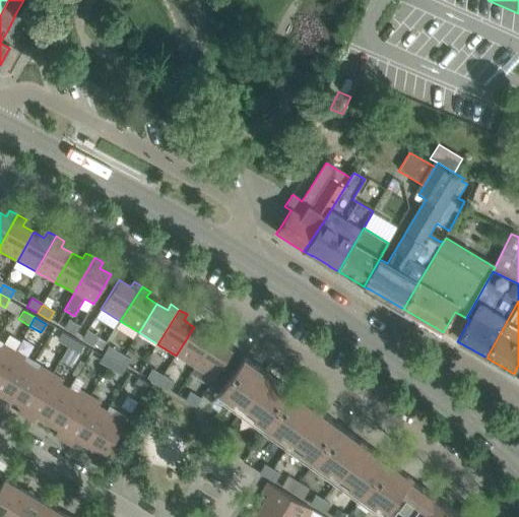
[(74,336),(80,327),(68,320),(63,329),(74,336)]
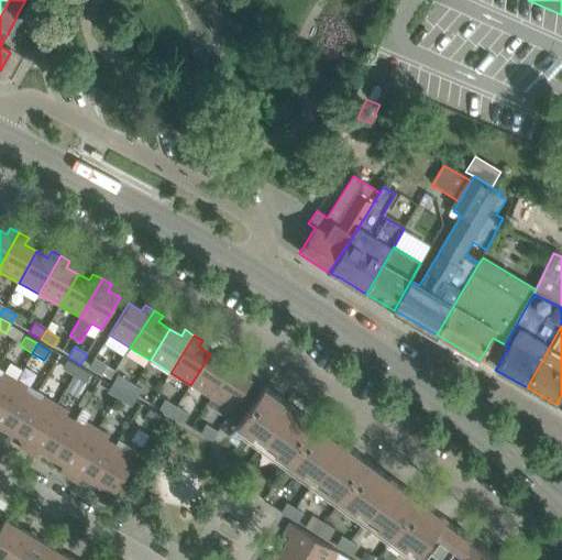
[(210,398),(234,361),(226,355),(221,361),(210,354),(190,385),(210,398)]
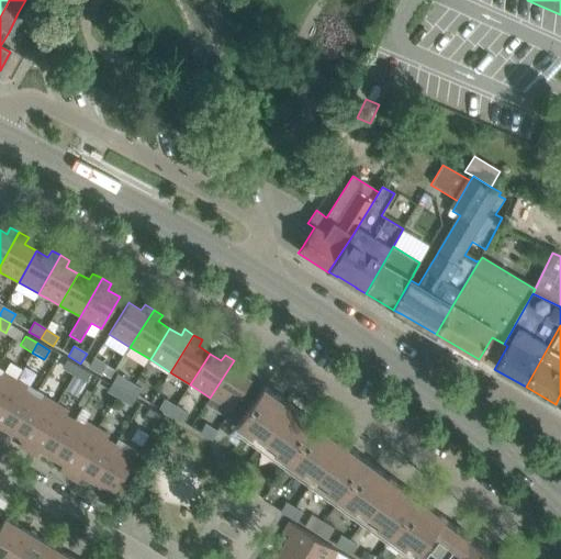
[(105,365),(93,358),(88,367),(100,375),(105,365)]
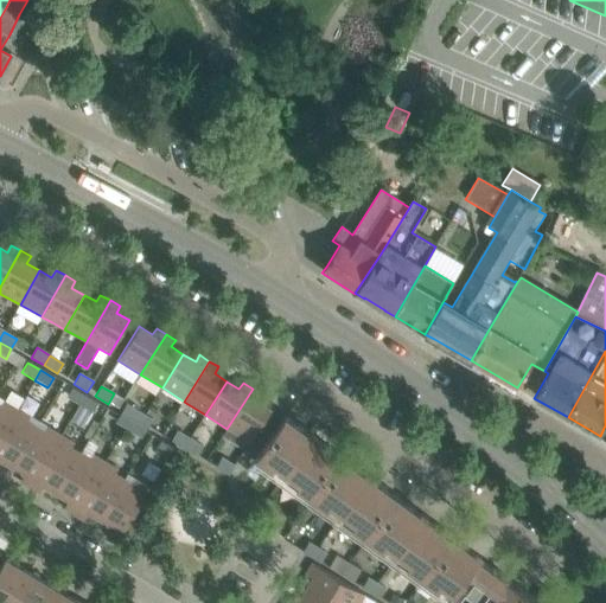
[(78,406),(84,396),(71,389),(65,398),(78,406)]
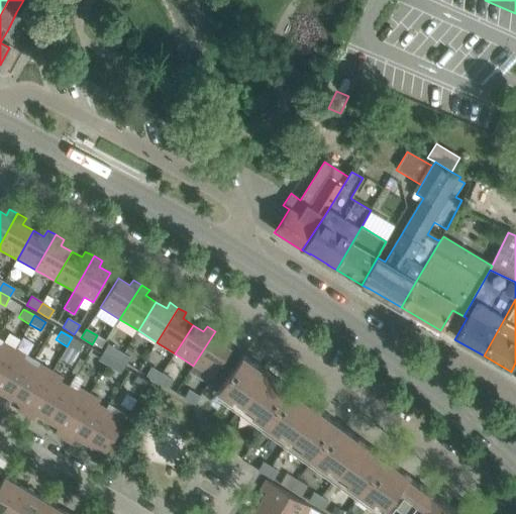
[(212,378),(230,348),(219,341),(223,336),(215,331),(193,366),(212,378)]
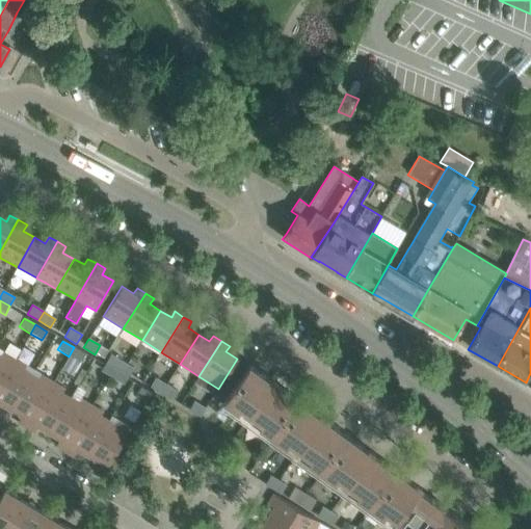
[(74,347),(69,356),(80,363),(85,354),(74,347)]
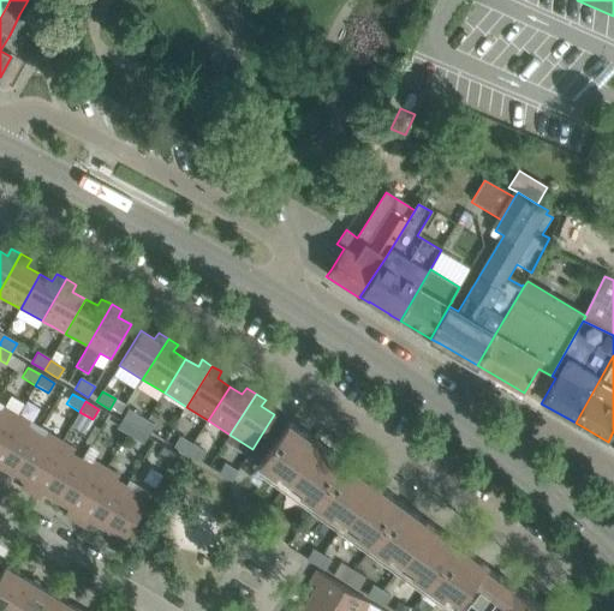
[(0,443),(17,417),(4,409),(1,413),(0,412),(0,443)]
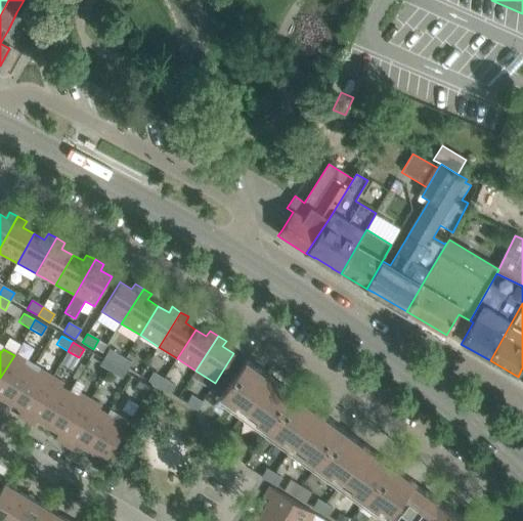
[(115,364),(120,356),(109,349),(103,358),(115,364)]
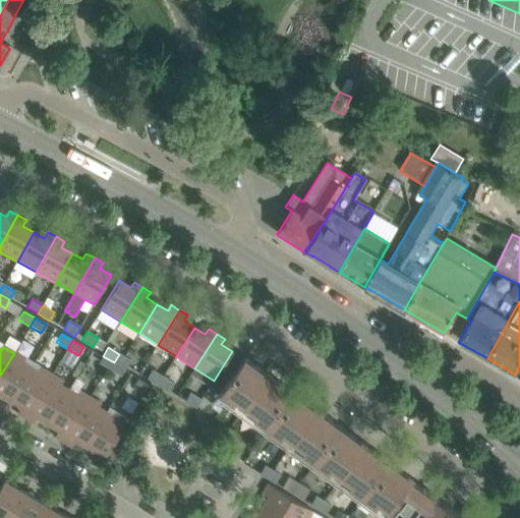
[(10,403),(31,368),(22,363),(24,360),(14,353),(0,376),(0,398),(10,403)]
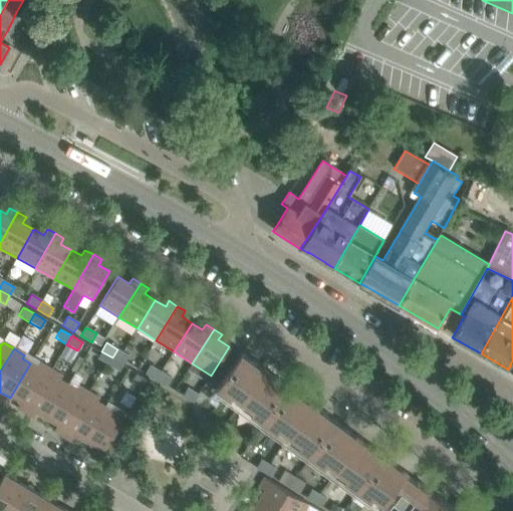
[(112,357),(123,364),(129,356),(117,349),(112,357)]
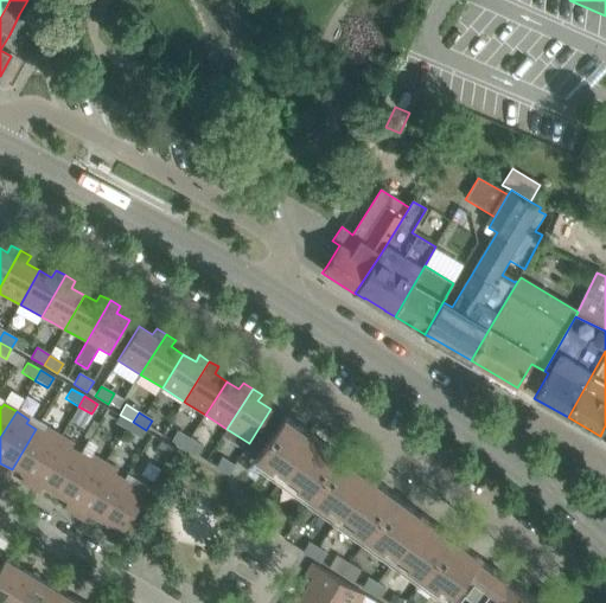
[(127,431),(133,422),(120,415),(114,424),(127,431)]
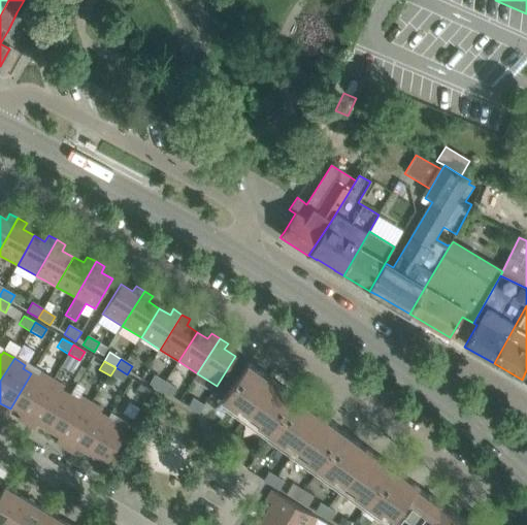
[(418,487),(272,382),(248,364),(223,398),(236,408),(240,404),(261,420),(258,424),(285,444),(288,439),(309,455),(306,459),(333,479),(336,474),(358,490),(355,494),(381,514),(385,510),(396,518),(400,511),(412,519),(420,507),(436,519),(432,524),(469,524),(440,503),(439,505),(417,489),(418,487)]
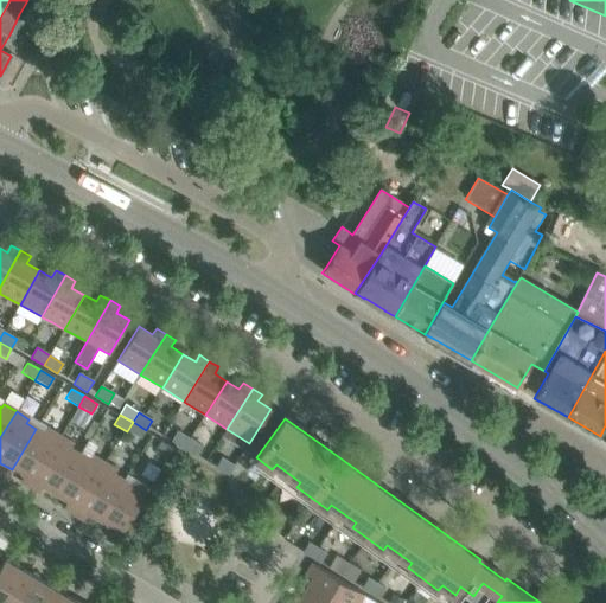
[(140,440),(146,430),(133,422),(127,431),(140,440)]
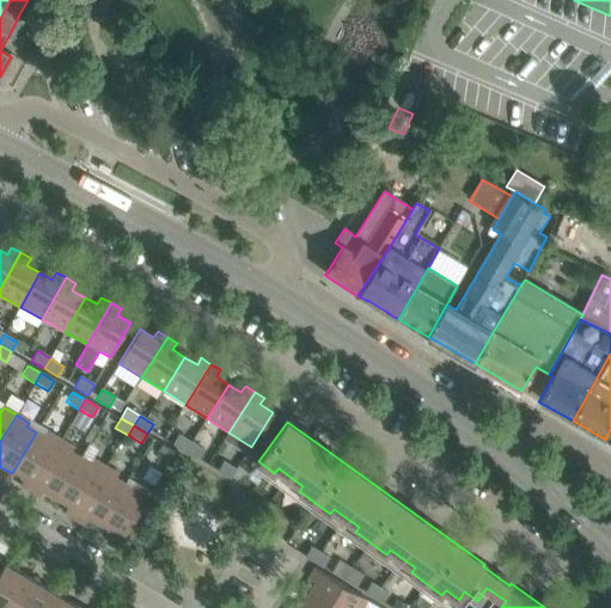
[(30,493),(61,441),(48,434),(46,438),(36,433),(12,473),(24,480),(20,487),(30,493)]
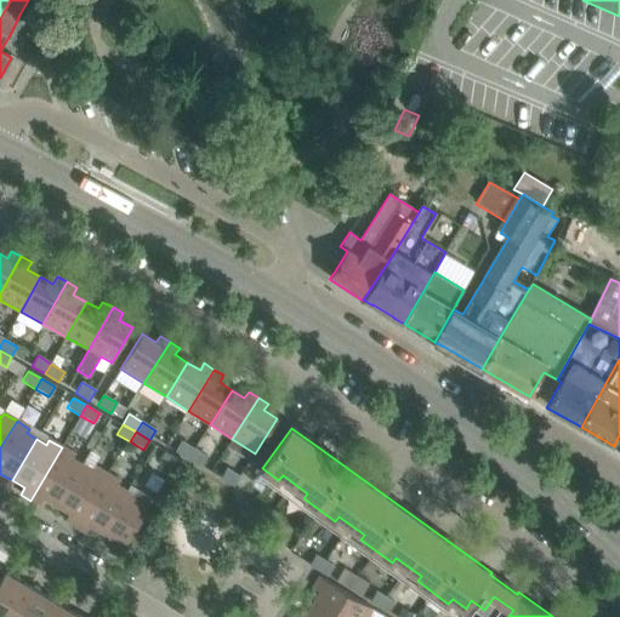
[(188,460),(194,451),(181,443),(175,452),(188,460)]
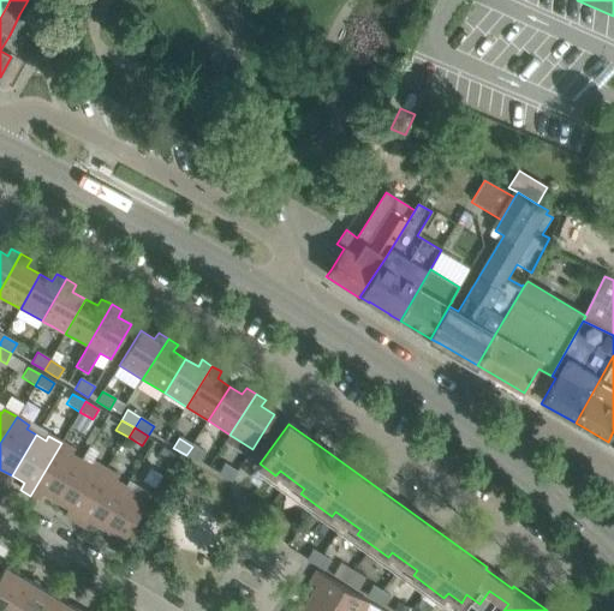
[(57,502),(81,461),(71,455),(73,451),(61,443),(30,496),(40,502),(43,495),(57,502)]
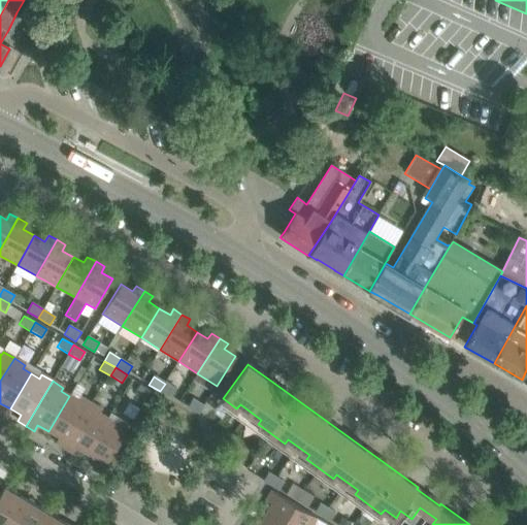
[(91,404),(79,397),(85,389),(76,384),(69,396),(48,431),(59,437),(56,444),(64,449),(91,404)]
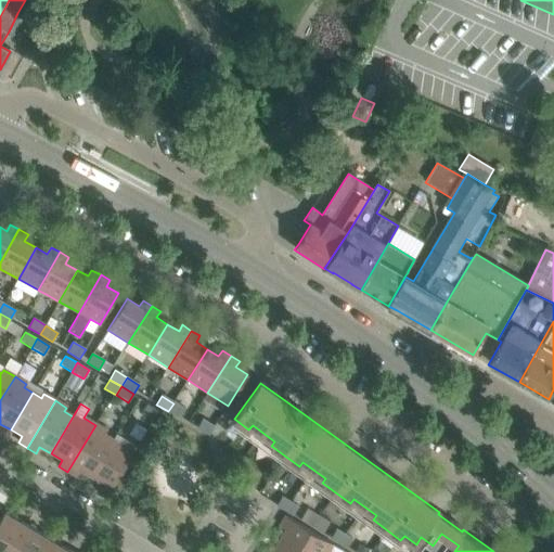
[(168,411),(180,419),(184,410),(174,403),(168,411)]
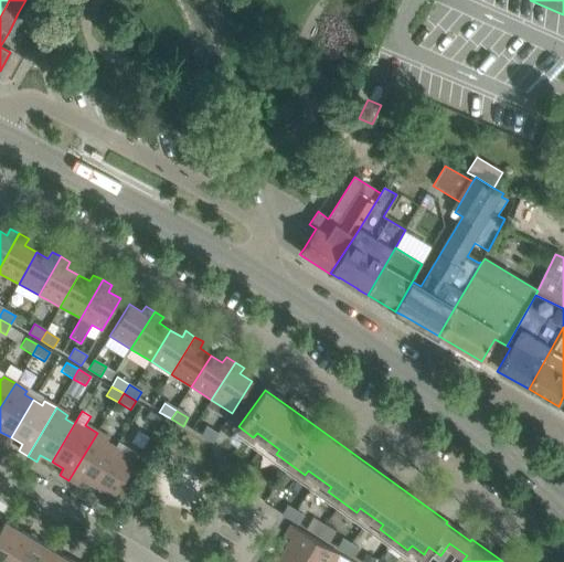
[(157,427),(161,420),(149,412),(145,421),(157,427)]
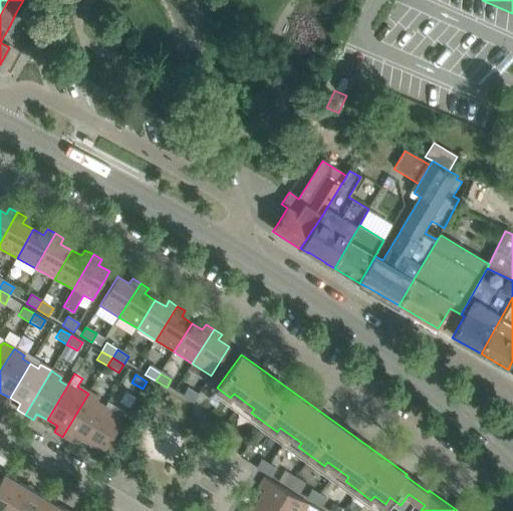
[(194,404),(198,396),(187,390),(183,397),(194,404)]
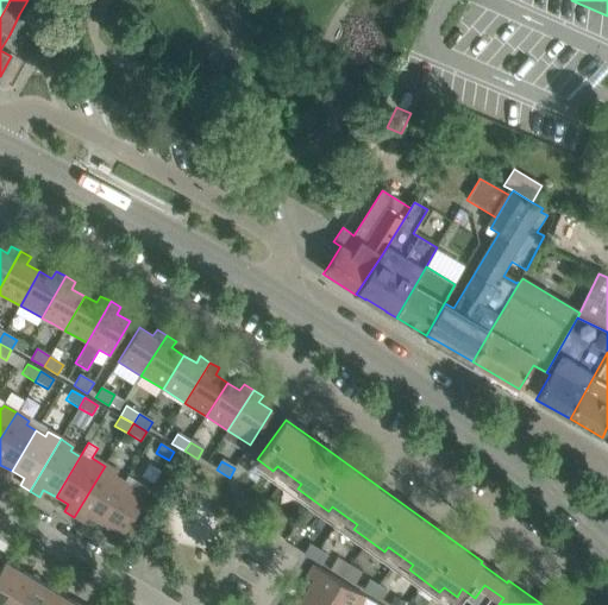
[(100,523),(124,483),(114,477),(117,473),(105,466),(74,517),(83,523),(87,516),(100,523)]
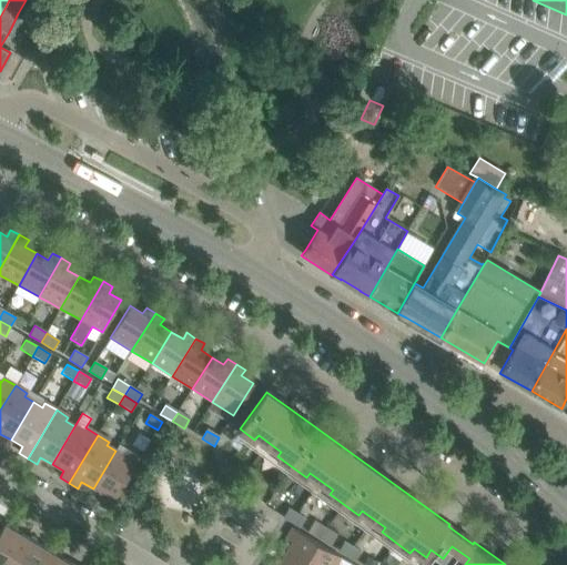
[(111,507),(140,460),(127,453),(124,456),(115,451),(93,488),(104,495),(101,502),(111,507)]
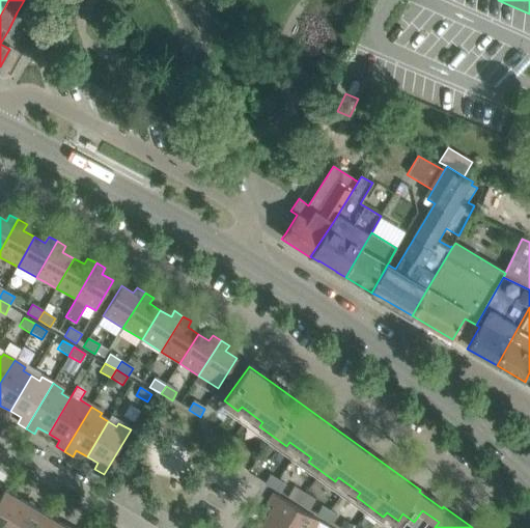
[(265,484),(280,494),(285,485),(270,476),(265,484)]
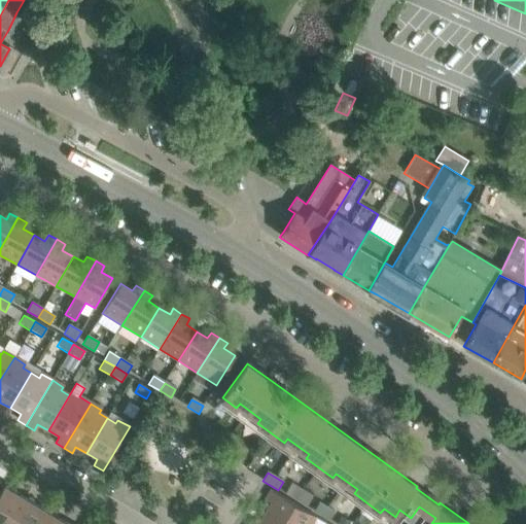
[(291,484),(285,494),(307,507),(313,497),(291,484)]
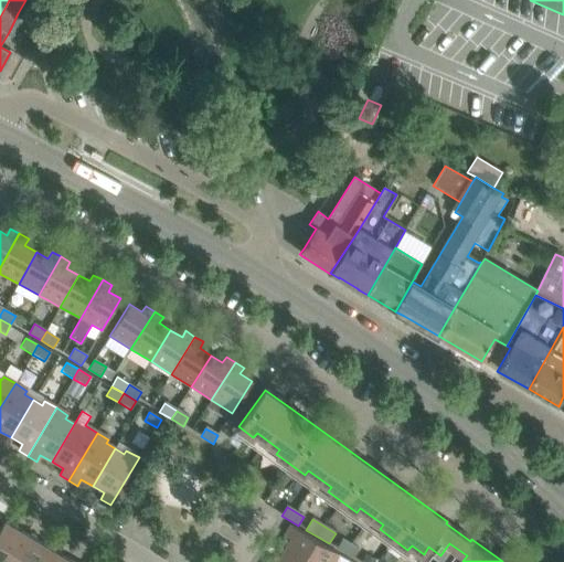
[(10,561),(27,536),(4,522),(0,529),(0,561),(10,561)]
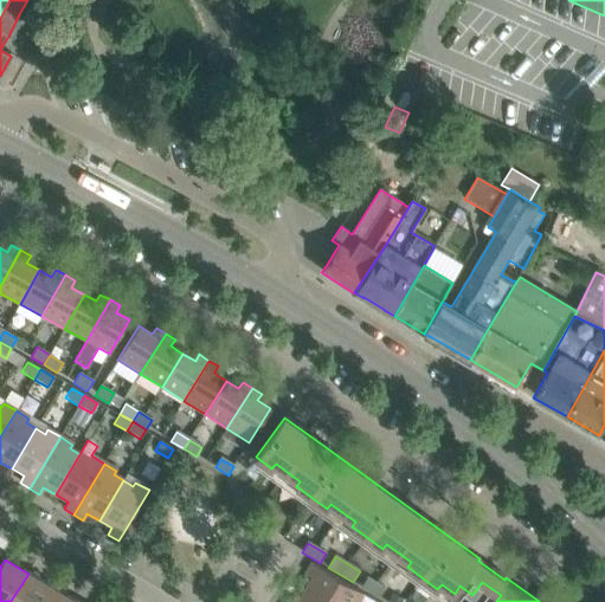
[(359,601),(362,595),(311,564),(306,575),(313,578),(304,591),(322,601),(359,601)]
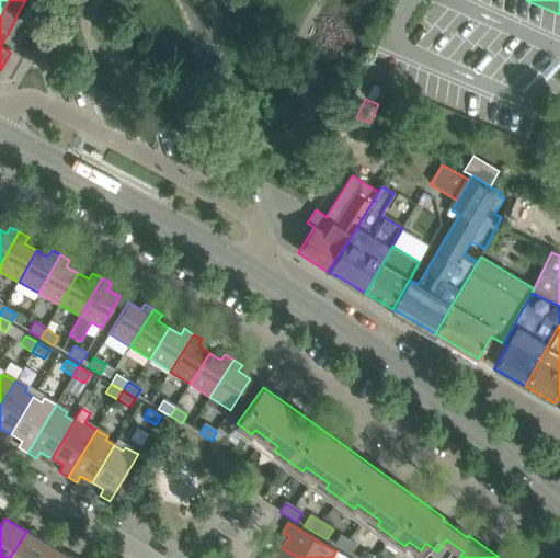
[(37,557),(46,544),(26,532),(10,557),(37,557)]
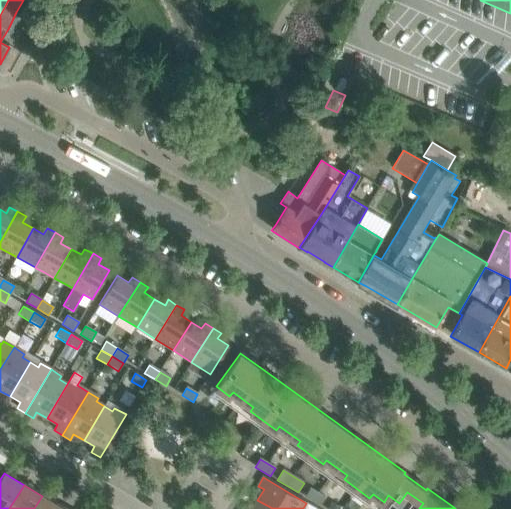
[(305,497),(320,506),(325,498),(310,489),(305,497)]
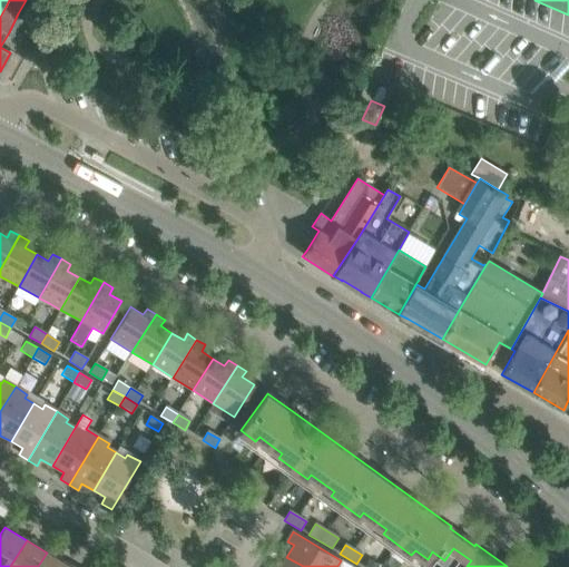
[(67,566),(68,565),(47,553),(38,566),(67,566)]
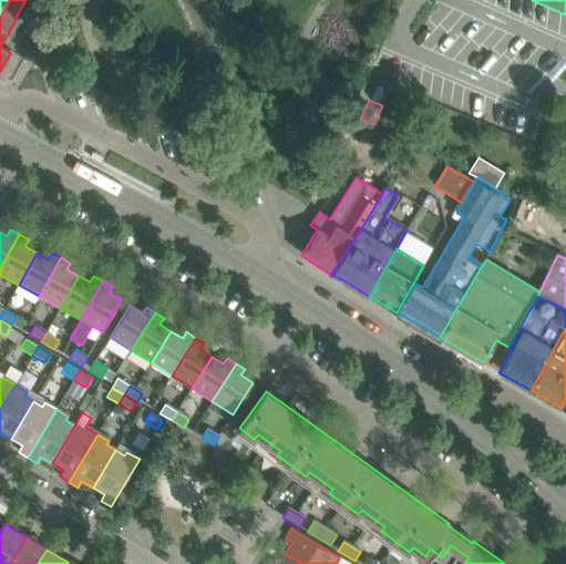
[(301,563),(285,554),(279,563),(274,563),(271,562),(270,563),(301,563)]
